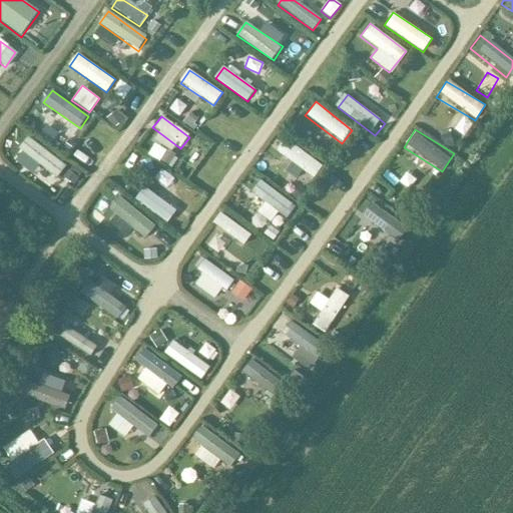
[(313,178),(322,166),(285,137),(275,150),(313,178)]
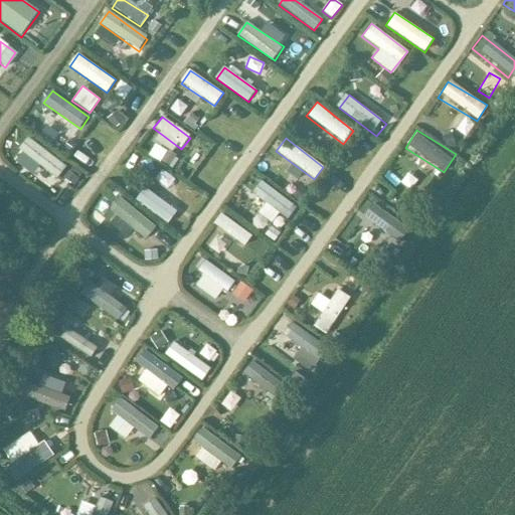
[(66,167),(29,139),(20,150),(57,178),(66,167)]
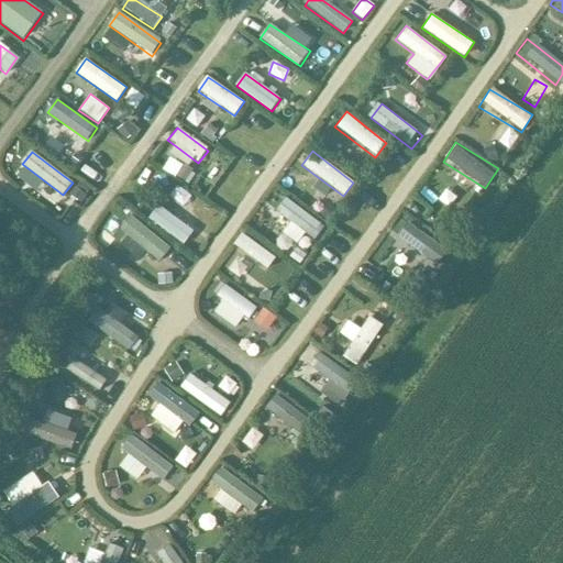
[(176,185),(168,197),(184,207),(191,194),(176,185)]
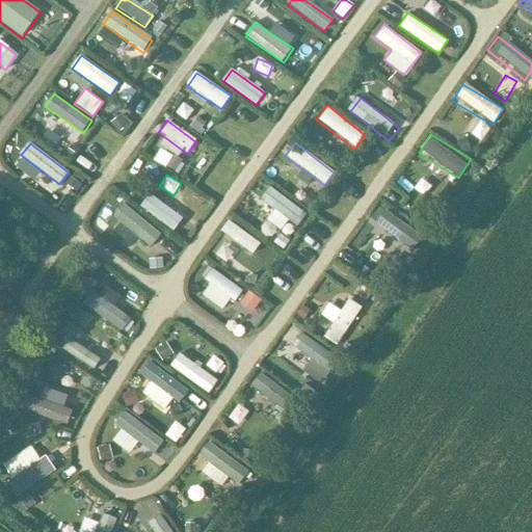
[(286,238),(304,214),(270,186),(250,210),(286,238)]
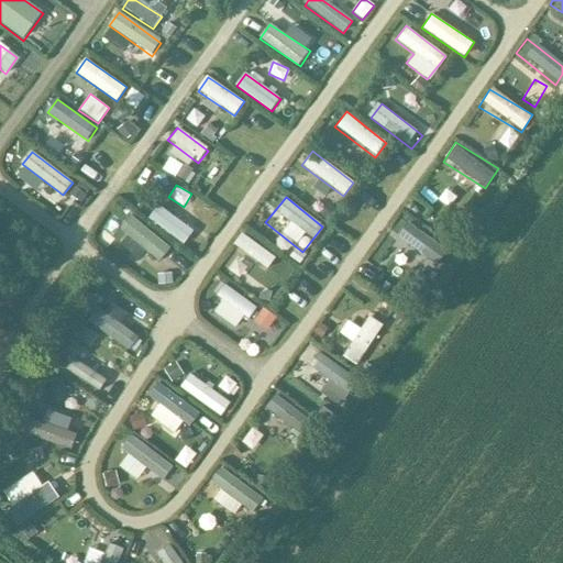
[(194,233),(158,206),(150,218),(185,245),(194,233)]
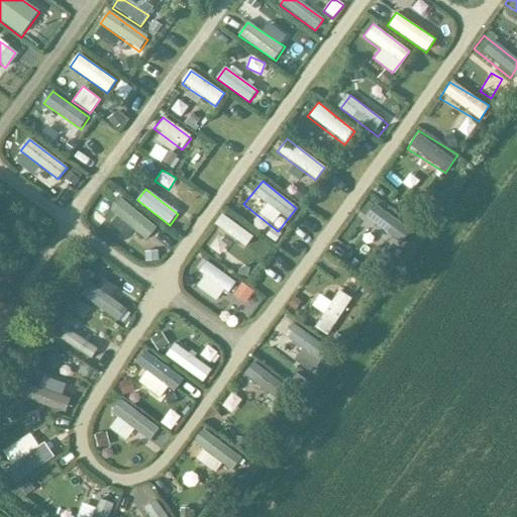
[(158,228),(120,200),(110,213),(147,241),(158,228)]
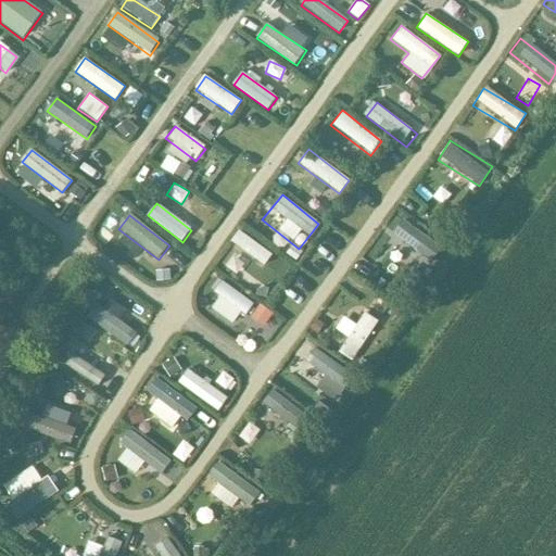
[(403,219),(393,234),(430,261),(440,247),(403,219)]
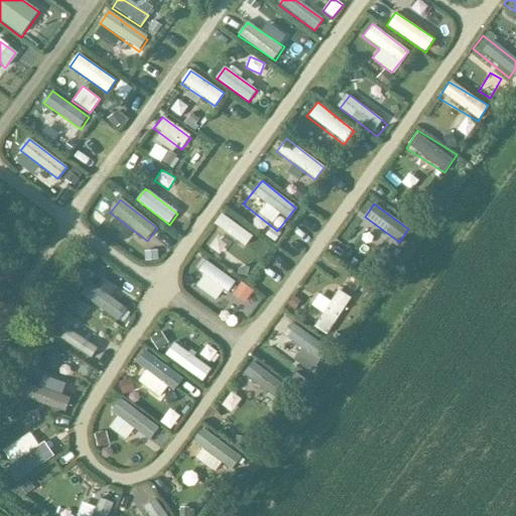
[(245,247),(253,236),(220,213),(212,225),(245,247)]
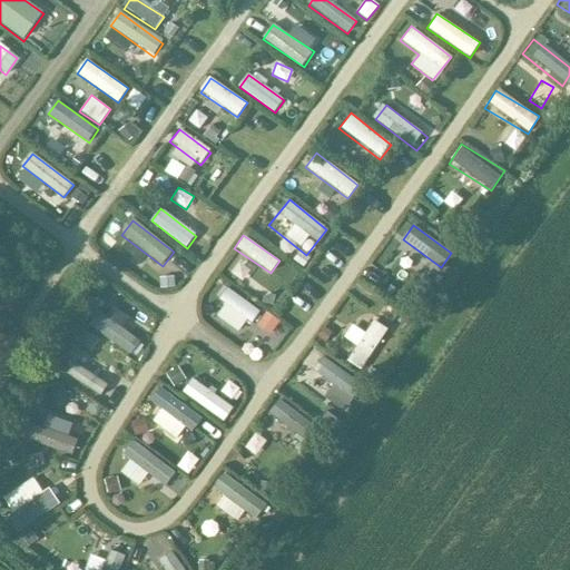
[(238,334),(258,311),(231,288),(212,313),(238,334)]
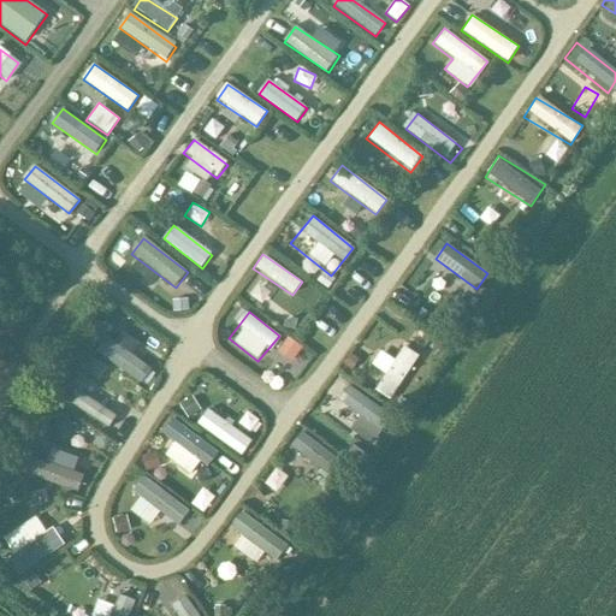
[(153,367),(122,345),(107,336),(96,351),(141,384),(153,367)]
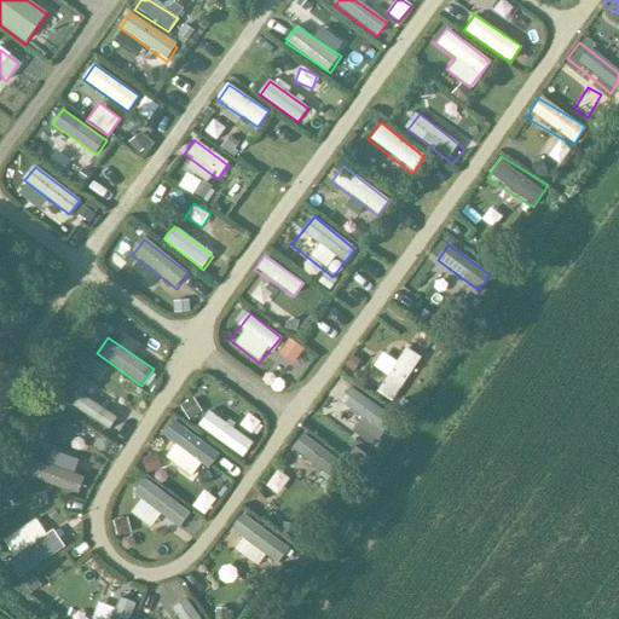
[(294,363),(304,348),(288,337),(278,352),(294,363)]
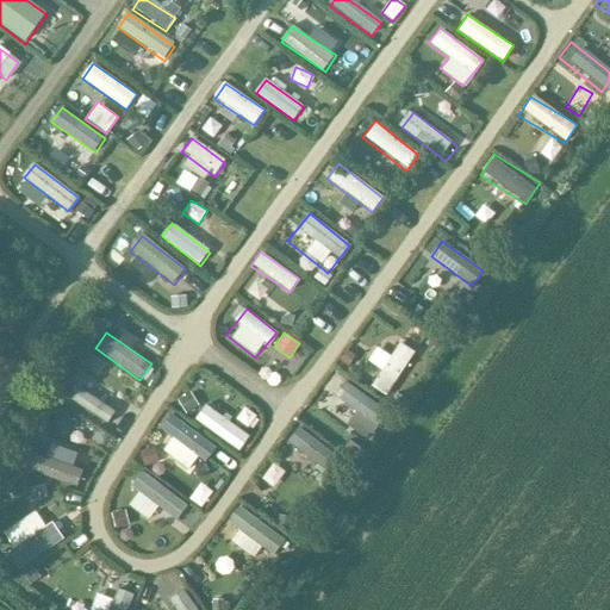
[(391,355),(377,346),(366,361),(380,371),(369,386),(386,397),(416,353),(399,342),(391,355)]
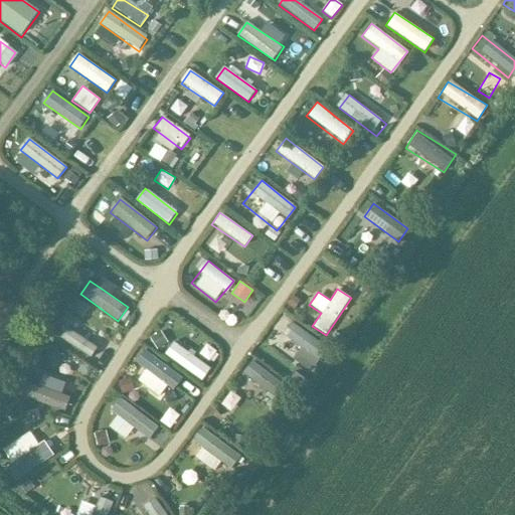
[(270,340),(310,370),(327,347),(287,317),(270,340)]
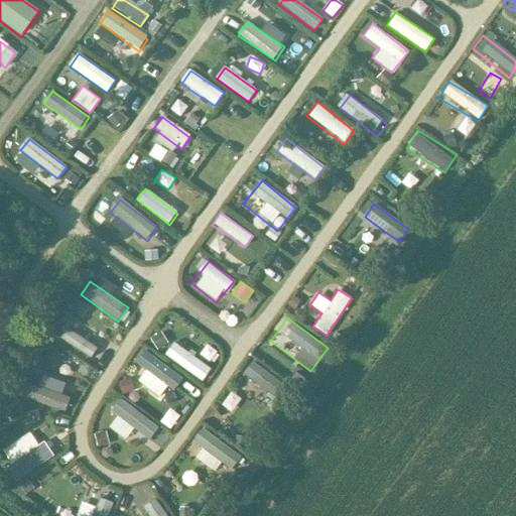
[(71,321),(58,342),(87,359),(99,340),(71,321)]
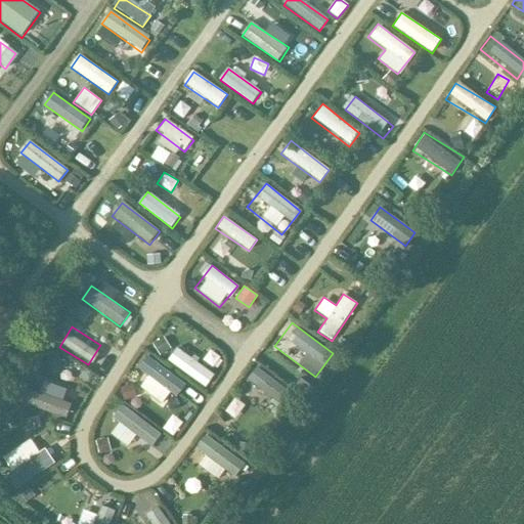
[(204,389),(215,376),(178,346),(167,359),(204,389)]
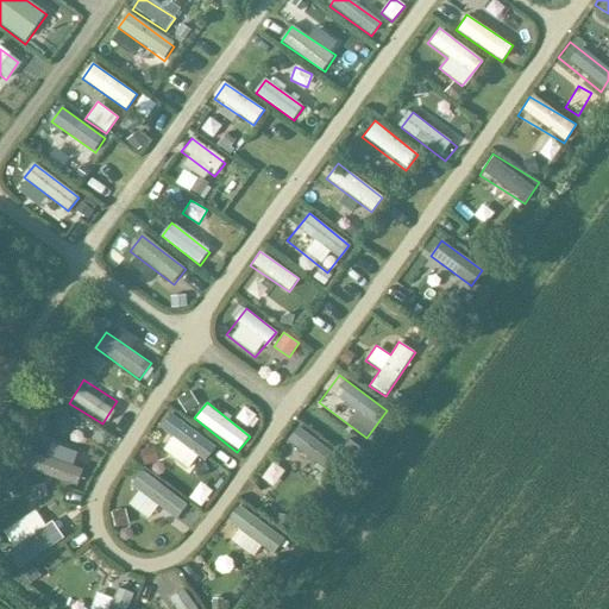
[(171,410),(157,427),(170,439),(162,449),(190,475),(214,450),(171,410)]
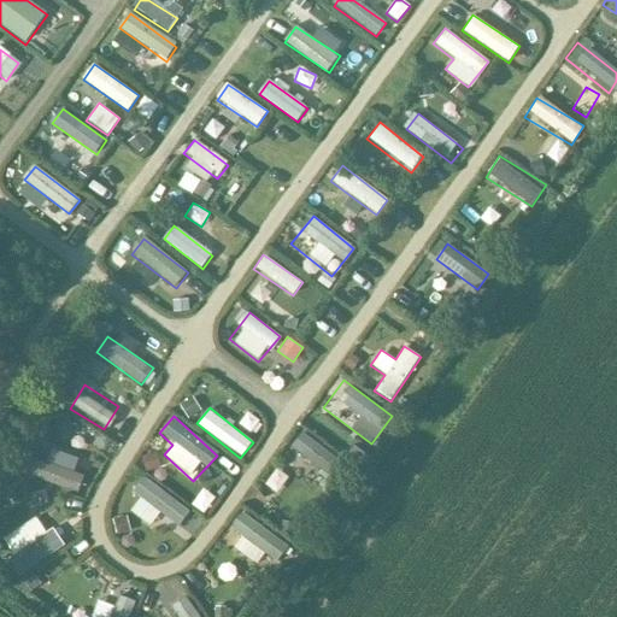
[(321,471),(334,454),(303,430),(289,447),(321,471)]
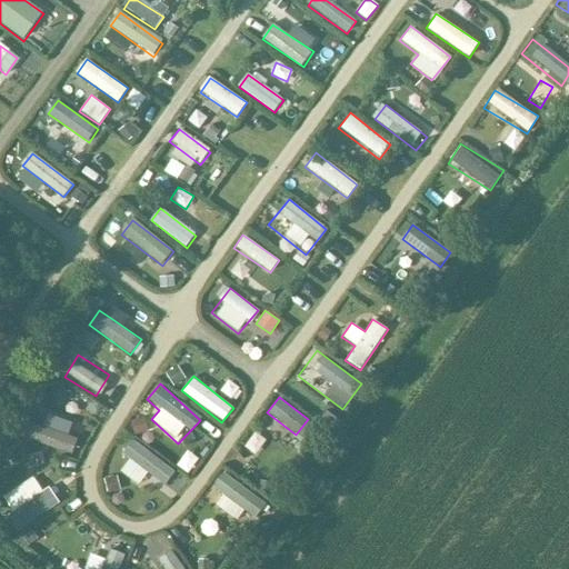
[(163,485),(175,470),(137,445),(126,459),(163,485)]
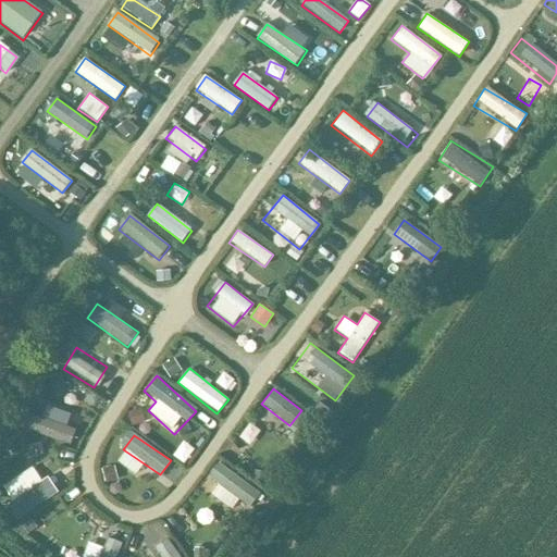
[(217,461),(199,487),(240,516),(259,490),(217,461)]
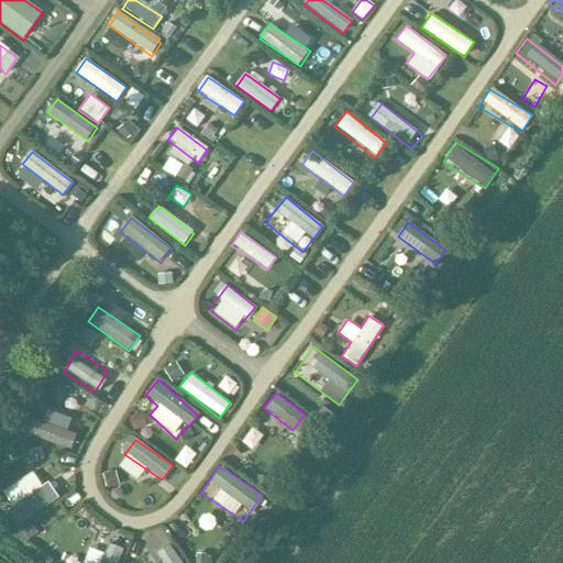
[(58,498),(50,481),(42,485),(35,473),(2,489),(19,519),(58,498)]
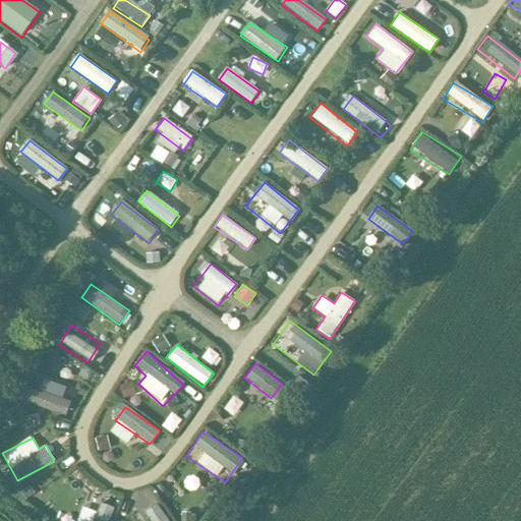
[(137,513),(142,520),(169,520),(154,500),(137,513)]
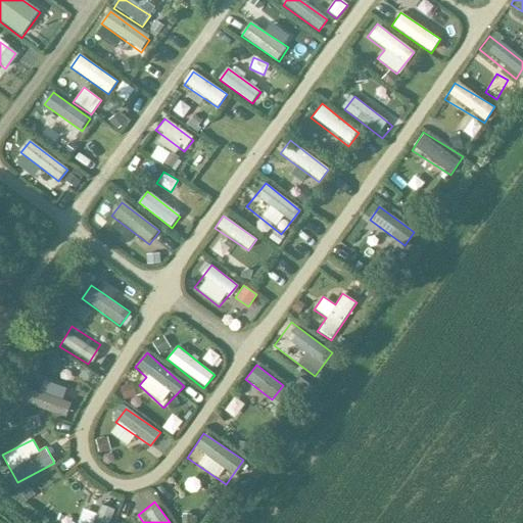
[(99,505),(98,512),(82,508),(77,522),(108,522),(113,508),(99,505)]
